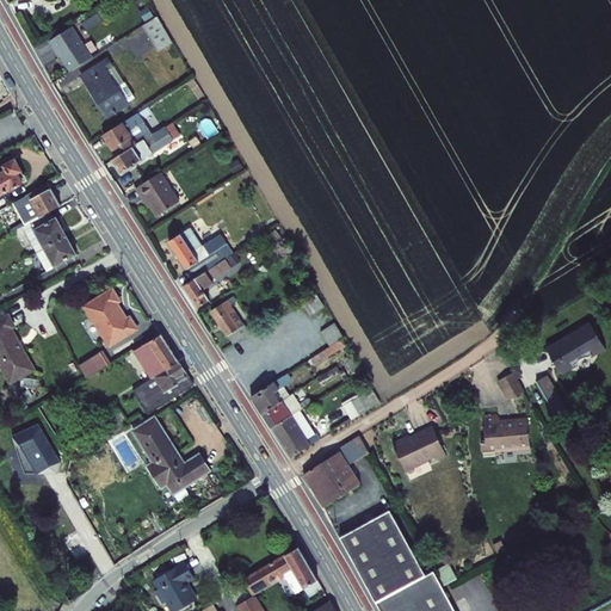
[(159,23),(140,34),(154,60),(174,48),(159,23)]
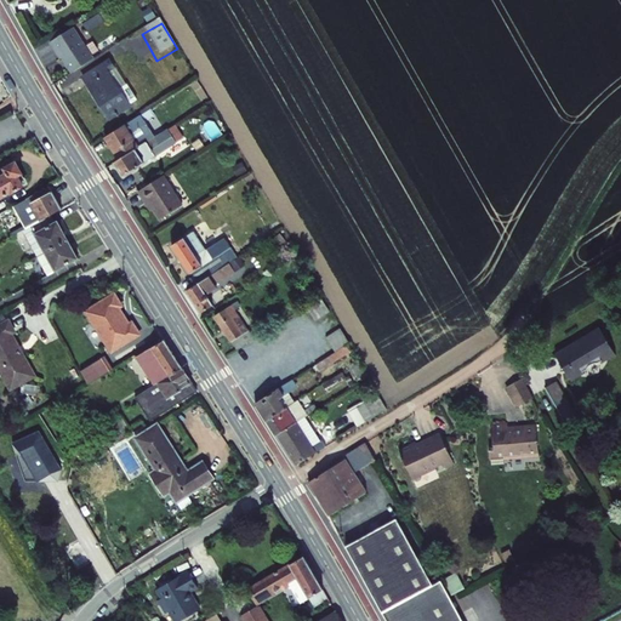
[(64,57),(73,73),(96,60),(78,27),(52,41),(62,58),(64,57)]
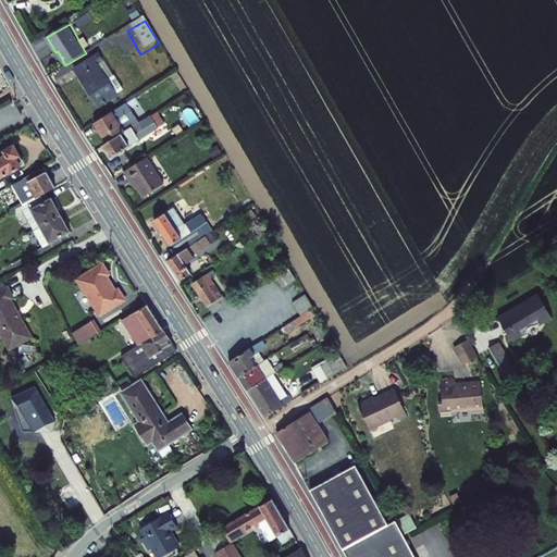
[(77,70),(100,109),(122,97),(123,93),(101,57),(77,70)]
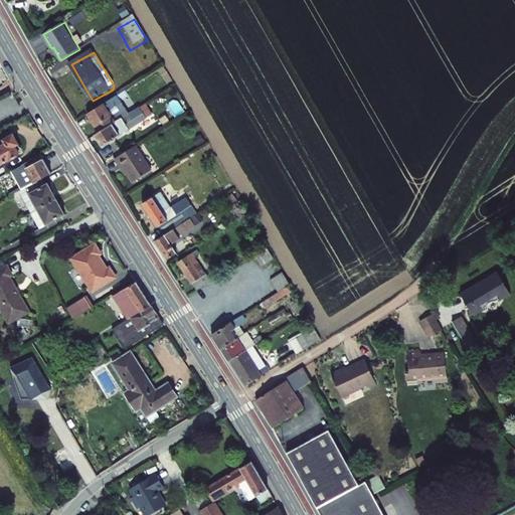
[(89,115),(94,122),(121,106),(116,99),(89,115)]
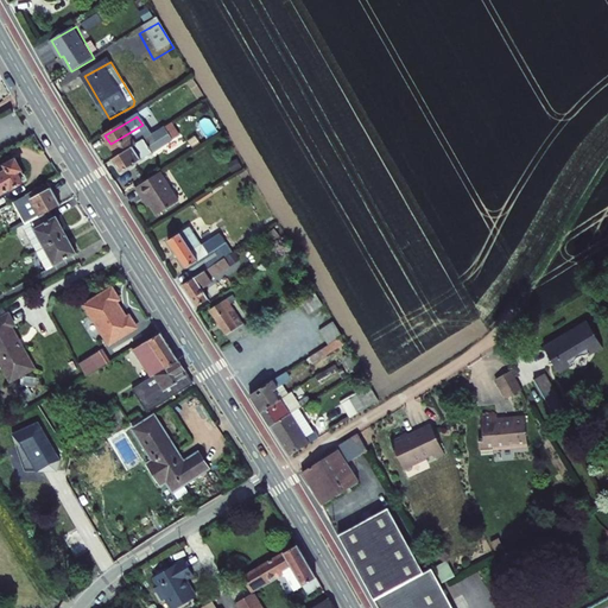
[(143,125),(111,144),(119,159),(151,140),(143,125)]
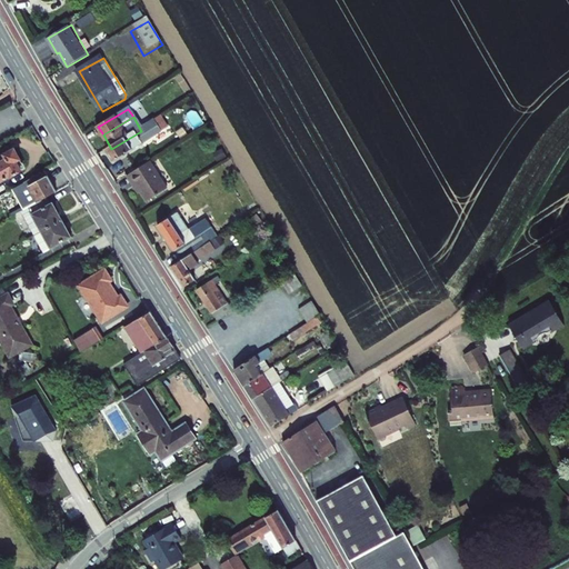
[(141,131),(131,138),(111,149),(107,151),(116,166),(151,145),(152,147),(171,135),(162,119),(141,131)]
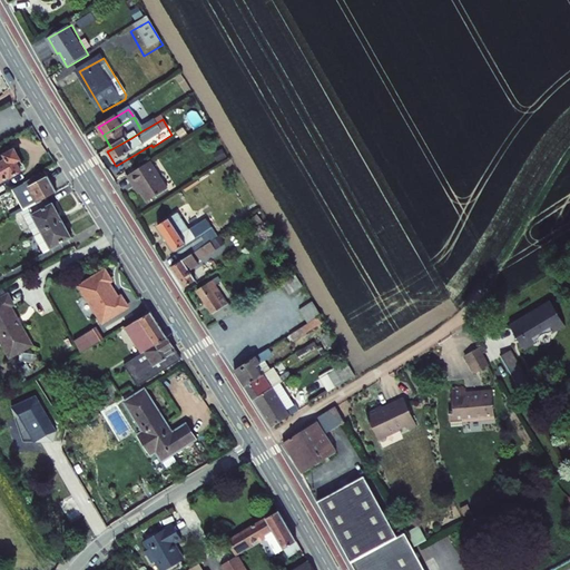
[(0,164),(0,186),(32,168),(21,148),(8,155),(10,159),(0,164)]
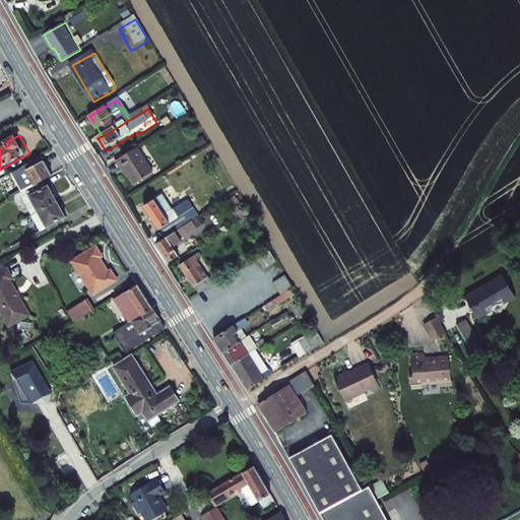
[(137,153),(116,167),(122,178),(126,176),(134,188),(151,177),(137,153)]
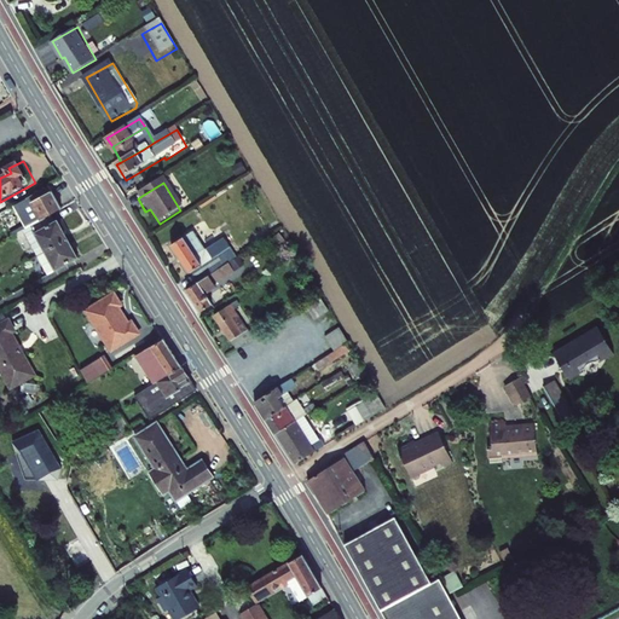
[(53,186),(30,200),(46,225),(56,219),(68,212),(53,186)]
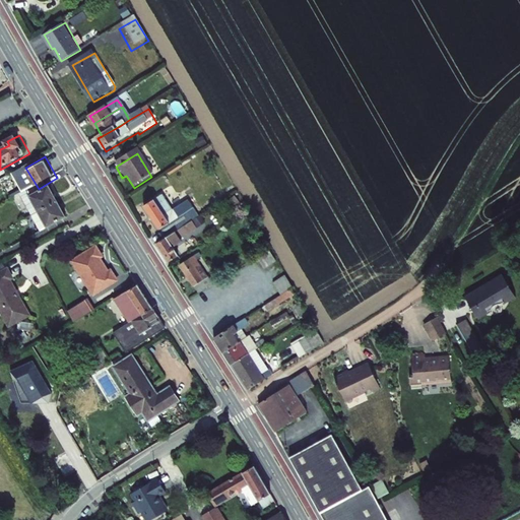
[(28,194),(42,215),(63,203),(55,189),(51,192),(47,184),(39,189),(28,194)]
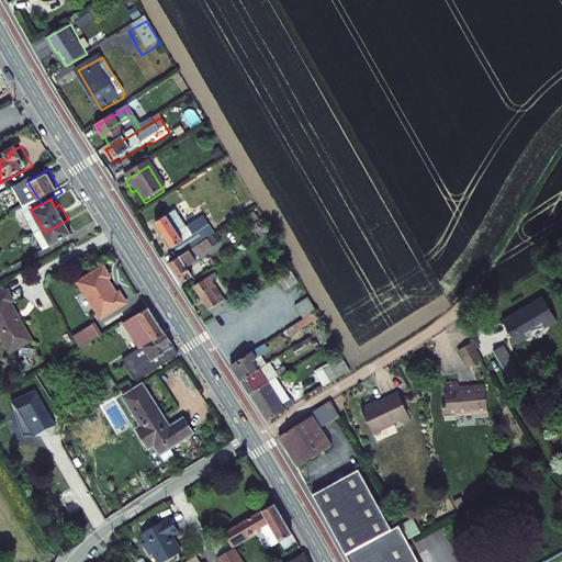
[(156,222),(178,257),(200,244),(209,238),(197,218),(182,226),(179,221),(176,223),(169,214),(156,222)]
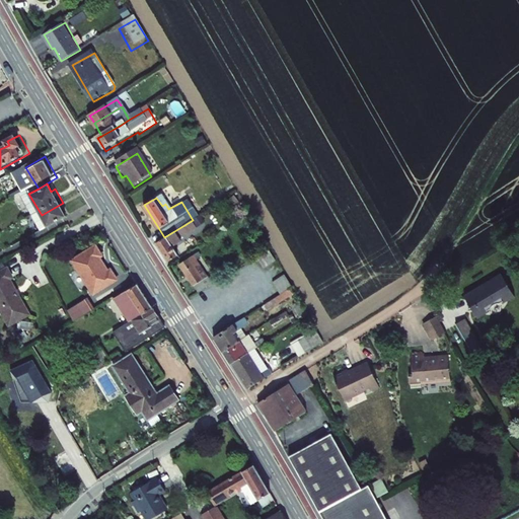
[(71,215),(63,203),(42,215),(49,228),(71,215)]
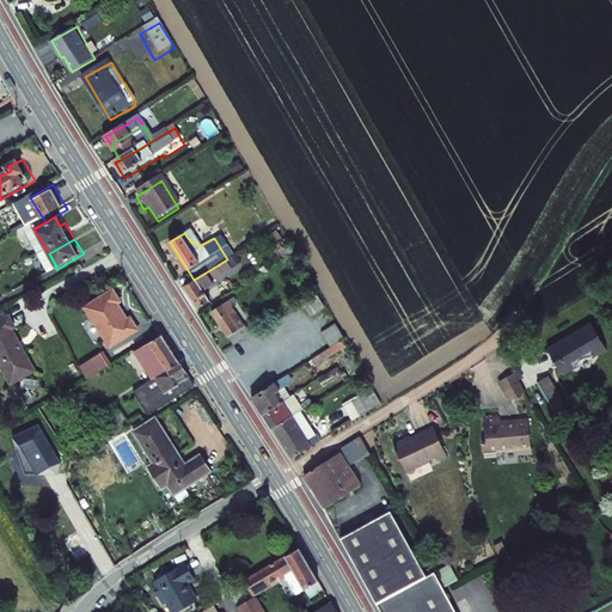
[(183,288),(196,310),(210,303),(206,294),(218,286),(215,282),(225,276),(218,265),(194,280),(183,288)]
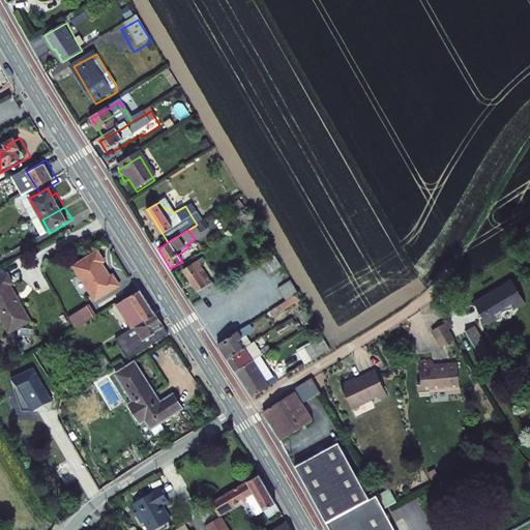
[(97,249),(75,265),(96,299),(120,284),(113,274),(110,276),(106,271),(107,270),(101,262),(105,260),(97,249)]
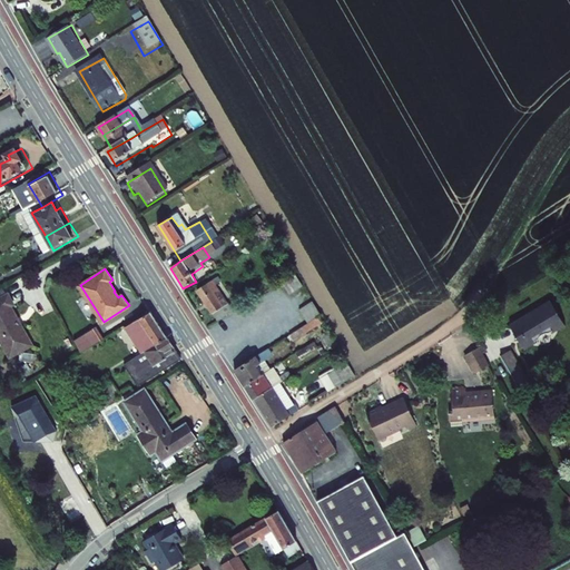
[(290,294),(303,285),(295,273),(282,281),(290,294)]
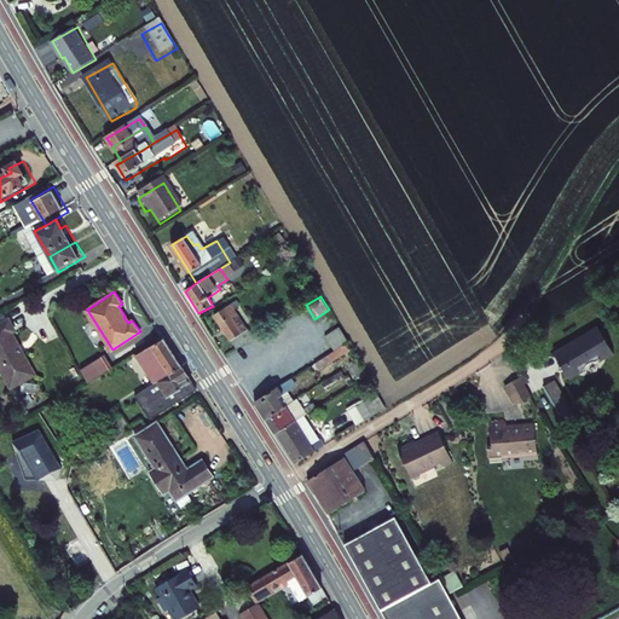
[(236,348),(253,337),(233,305),(215,316),(236,348)]
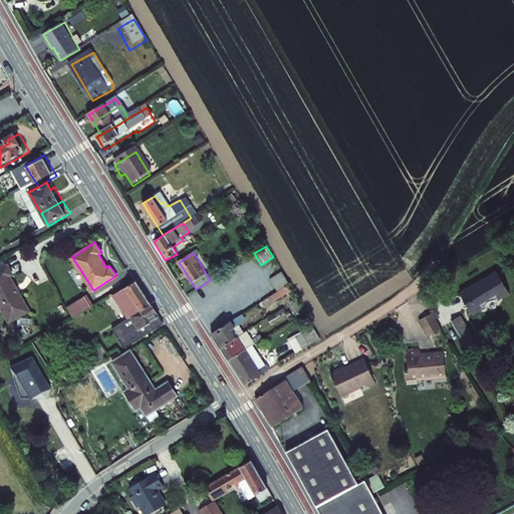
[(7,264),(0,268),(0,284),(11,278),(9,276),(12,274),(7,264)]
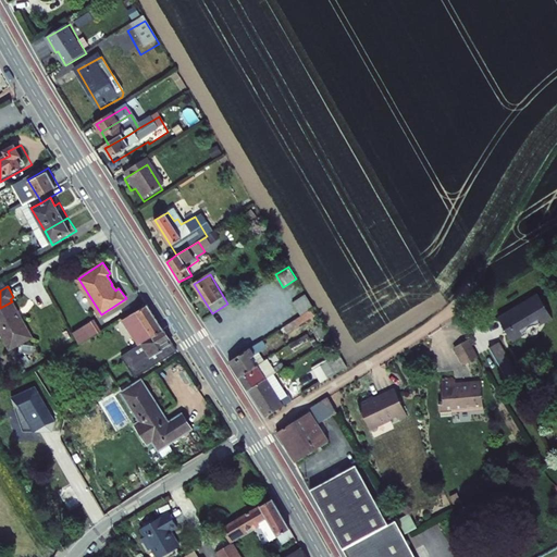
[(305,314),(318,307),(309,293),(296,300),(305,314)]
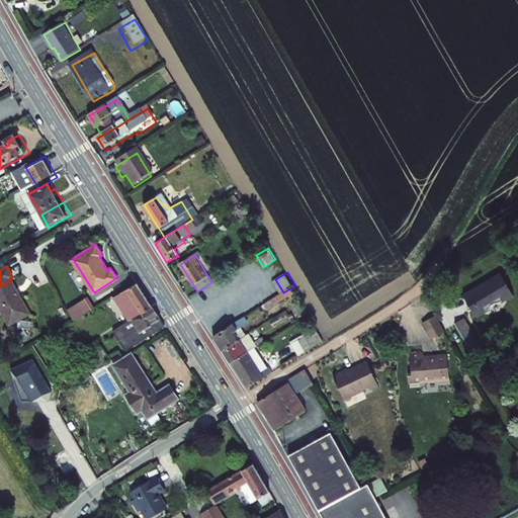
[(471,291),(462,297),(475,319),(482,315),(481,314),(488,310),(488,309),(490,307),(491,307),(491,306),(492,305),(493,305),(494,305),(496,305),(498,305),(505,299),(505,301),(512,297),(500,276),(491,281),(492,283),(488,284),(486,284),(484,285),(482,286),(481,287),(478,289),(477,290),(472,293),(471,291)]
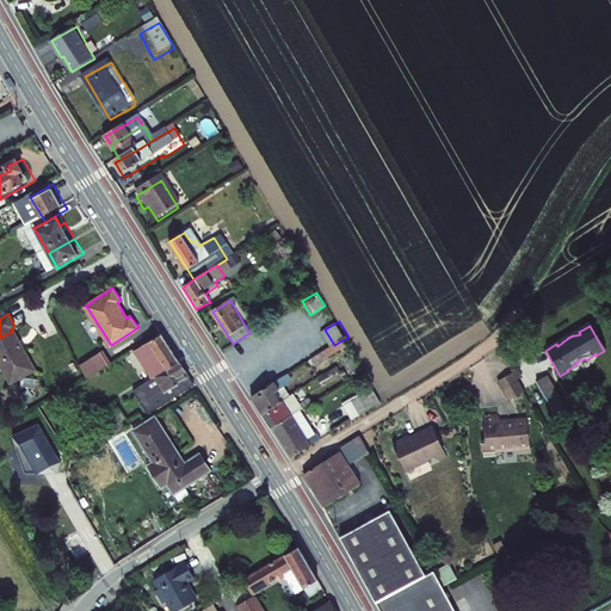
[(0,366),(10,383),(34,368),(13,331),(0,338),(0,366)]
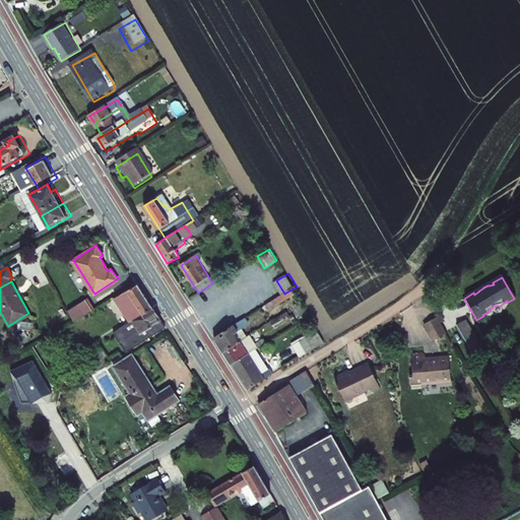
[(138,283),(116,297),(130,321),(153,308),(138,283)]
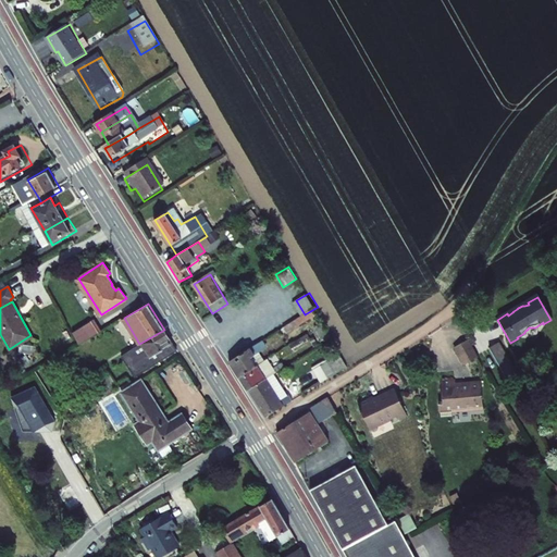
[(93,319),(72,332),(79,345),(88,339),(100,332),(93,319)]
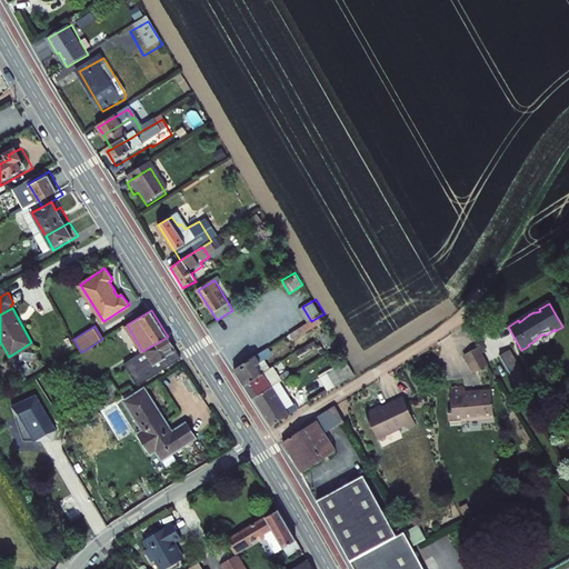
[(142,351),(156,373),(181,358),(168,337),(142,351)]
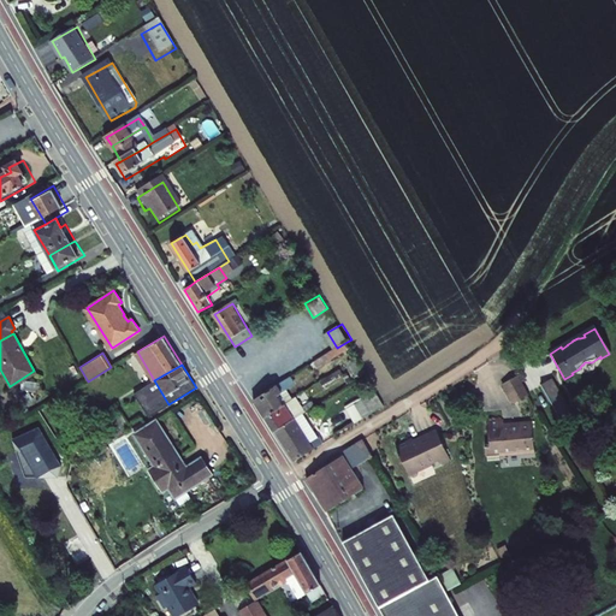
[(539,381),(560,419),(570,413),(552,383),(549,375),(539,381)]
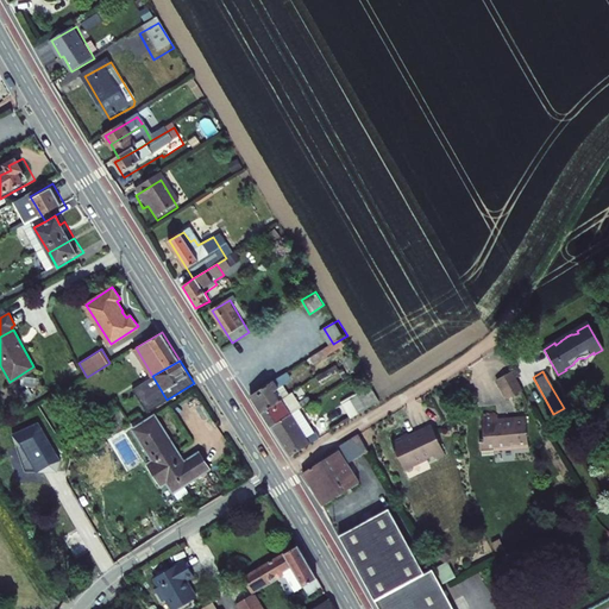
[(507,401),(522,393),(512,372),(496,381),(507,401)]
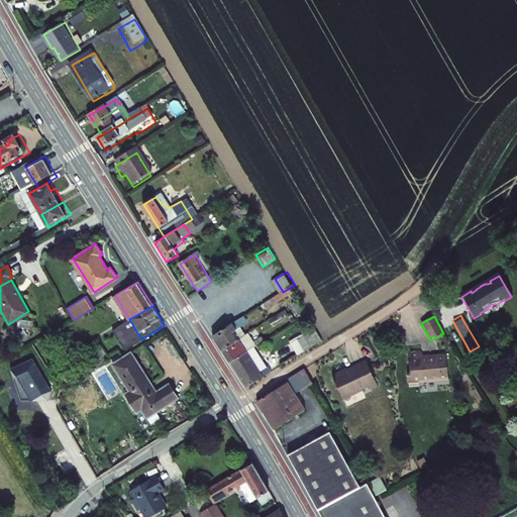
[(129,319),(114,329),(126,349),(141,339),(129,319)]
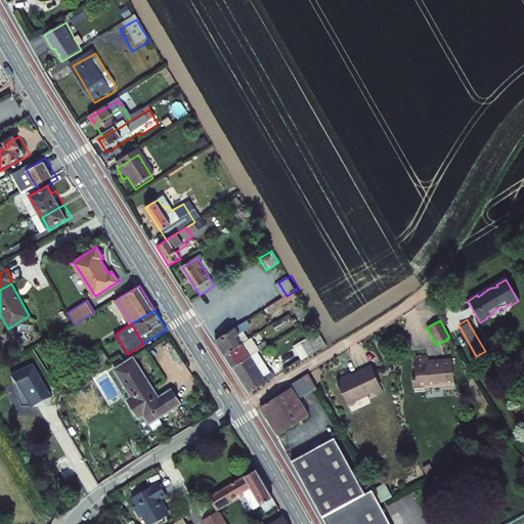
[(239,325),(216,340),(225,354),(238,346),(232,337),(243,331),(239,325)]
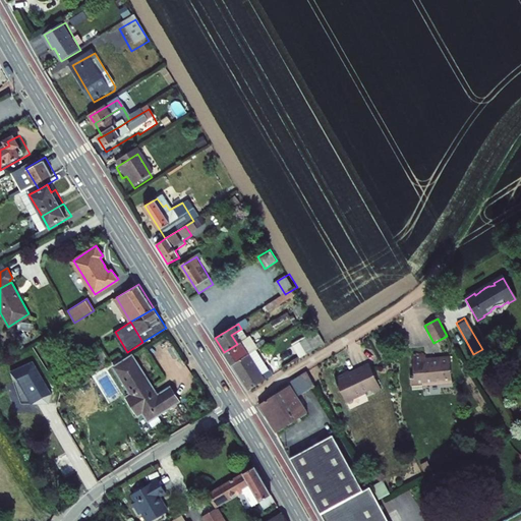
[(308,338),(315,349),(329,341),(323,329),(308,338)]
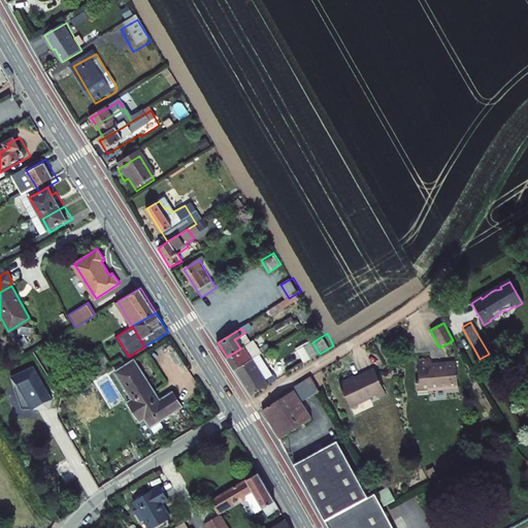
[(242,354),(240,349),(227,357),(236,370),(262,355),(264,354),(261,350),(253,356),(249,350),(242,354)]
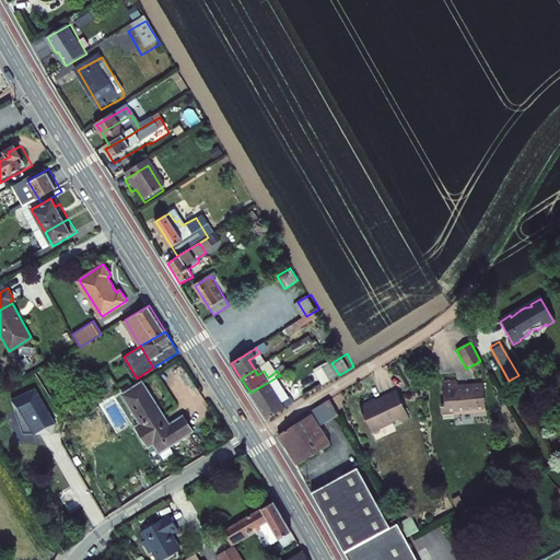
[(268,421),(295,405),(278,376),(251,393),(268,421)]
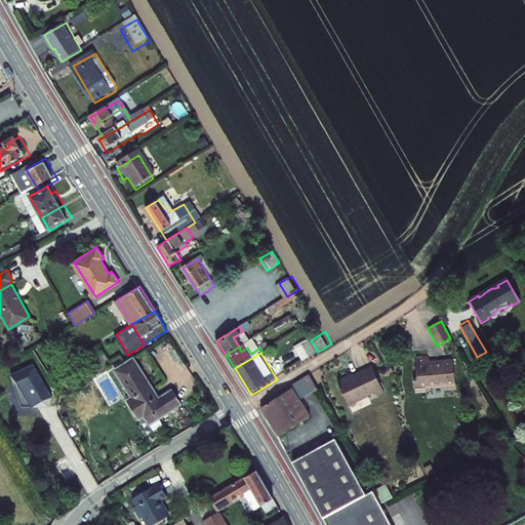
[(131,397),(126,400),(137,419),(144,416),(148,425),(179,405),(171,391),(159,398),(136,359),(116,370),(131,397)]
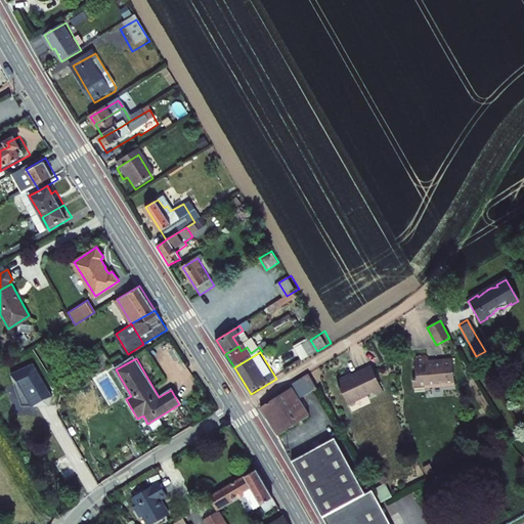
[(453,362),(429,363),(429,359),(416,360),(418,381),(413,381),(415,393),(426,392),(426,385),(455,383),(453,362)]
